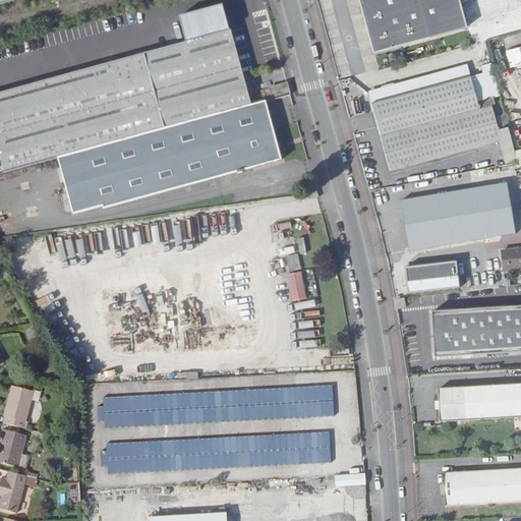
[(469,27),(461,0),(360,0),(374,53),(469,27)]
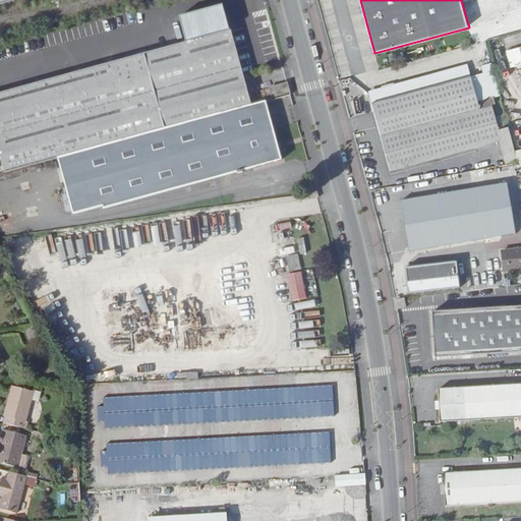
[(520,16),(520,0),(491,0),(499,22),(520,16)]
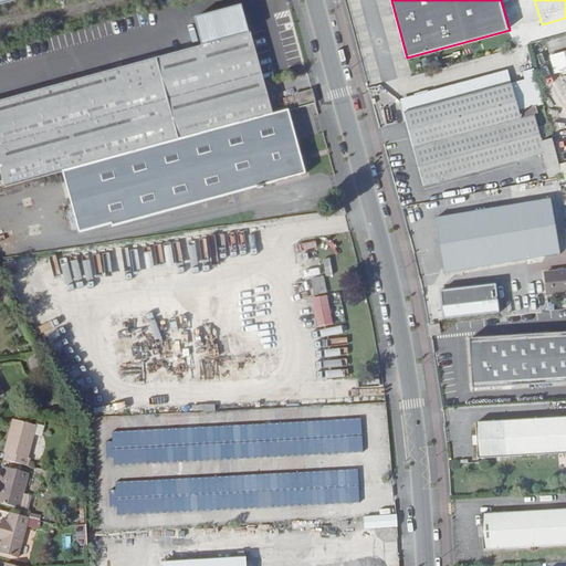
[(63,173),(274,115),(252,33),(250,34),(242,6),(196,19),(202,46),(0,102),(0,167),(6,188),(63,173)]
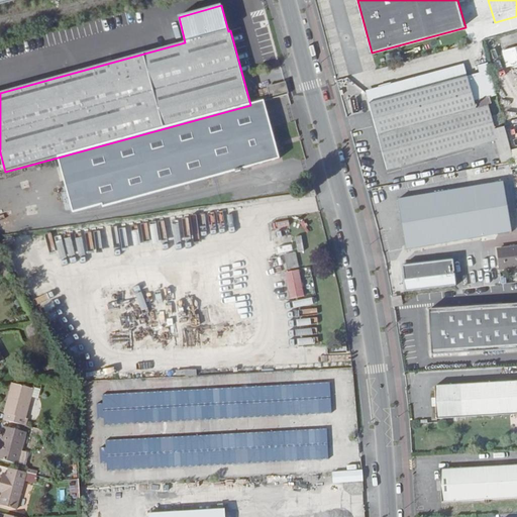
[(516,31),(516,16),(495,22),(499,37),(516,31)]
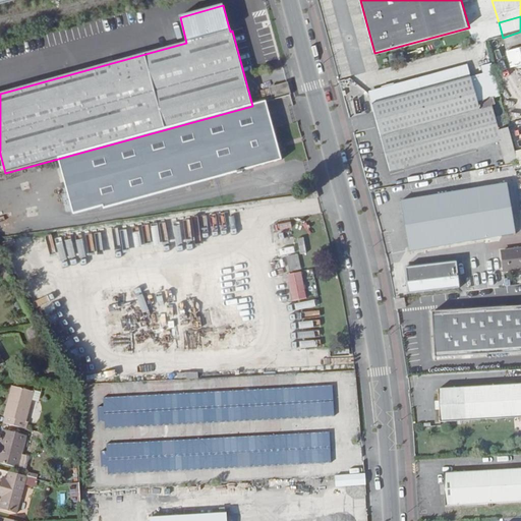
[(495,106),(495,107),(504,104),(487,42),(475,45),(491,107),(495,106)]
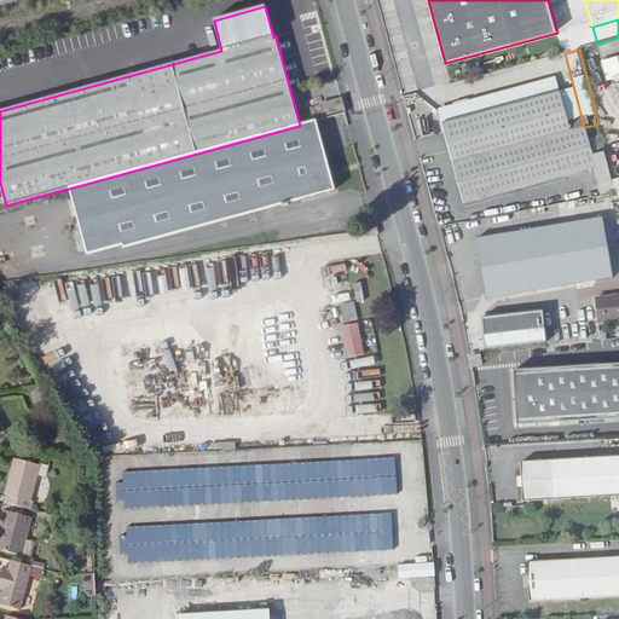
[(443,125),(561,92),(559,82),(440,116),(443,125)]
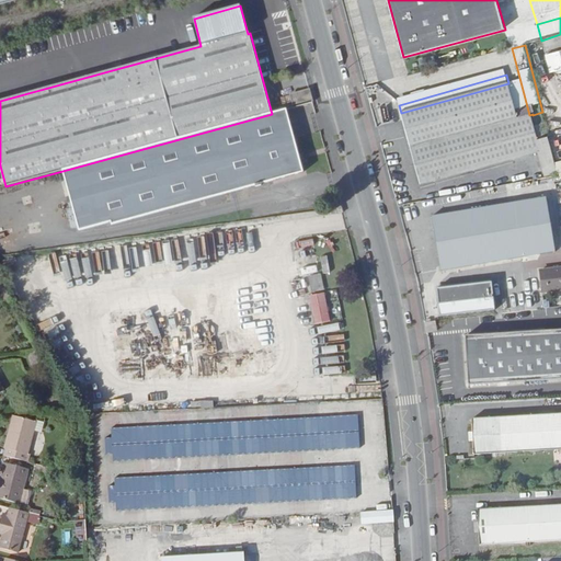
[(533,115),(533,114),(529,115),(519,118),(508,83),(401,113),(421,184),(542,151),(533,115)]
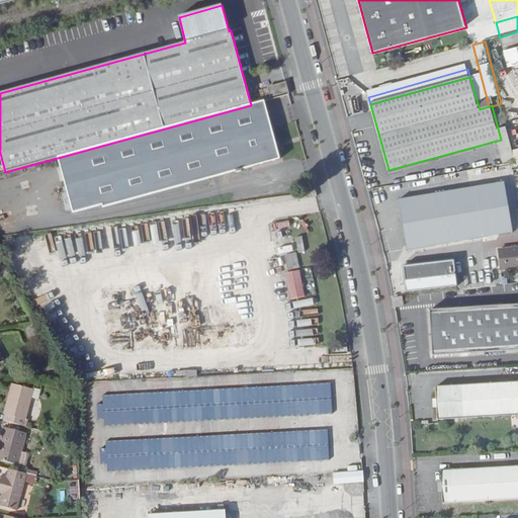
[(289,93),(286,84),(269,88),(272,98),(289,93)]
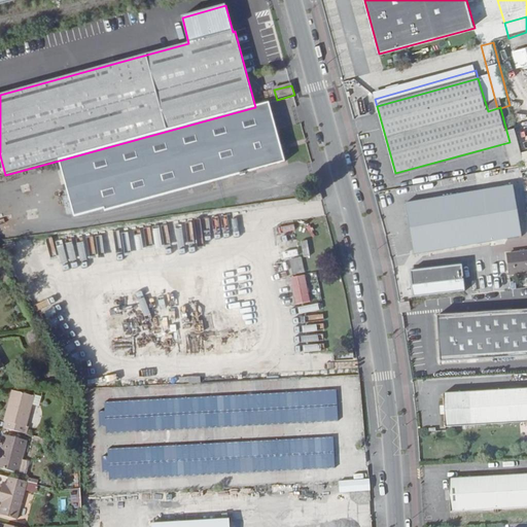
[(255,107),(59,161),(74,217),(105,209),(106,213),(286,163),(270,103),(255,107)]
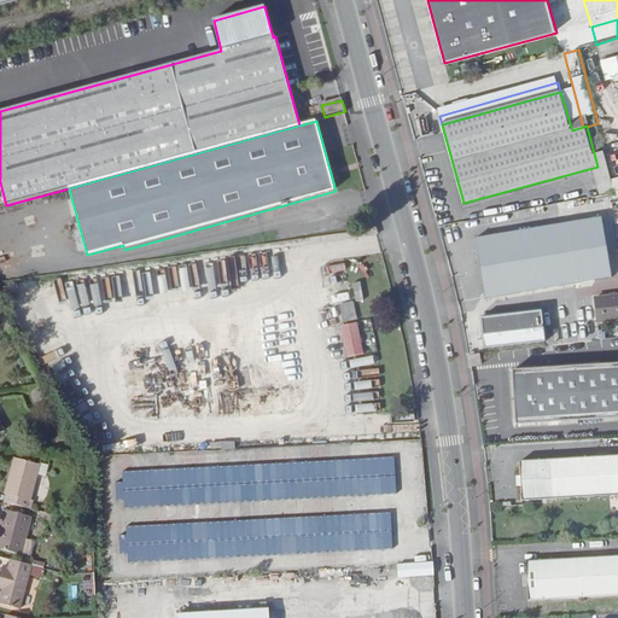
[(488,298),(613,278),(602,219),(477,239),(488,298)]
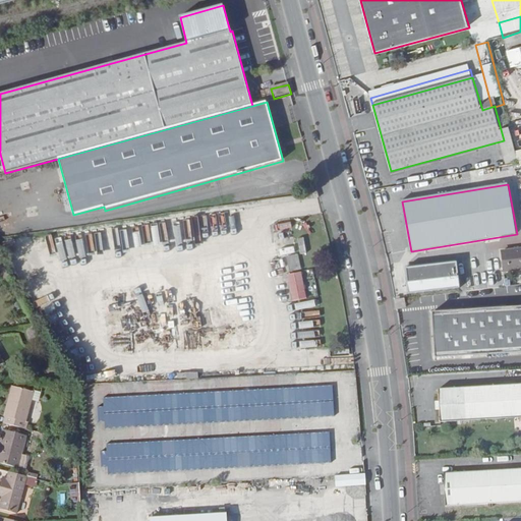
[(520,249),(503,252),(505,273),(520,271),(520,249)]
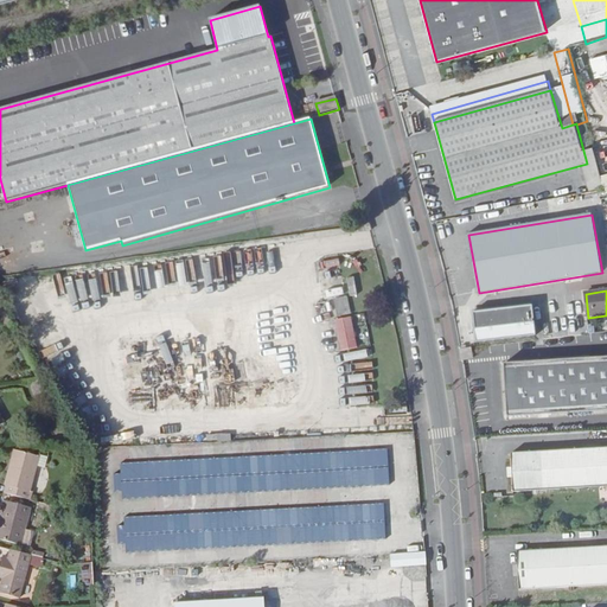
[(347,318),(359,315),(356,299),(344,301),(347,318)]
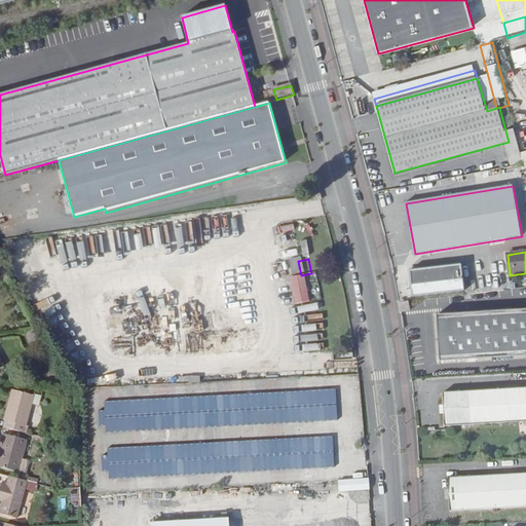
[(3,266),(0,268),(0,277),(3,284),(10,280),(3,266)]
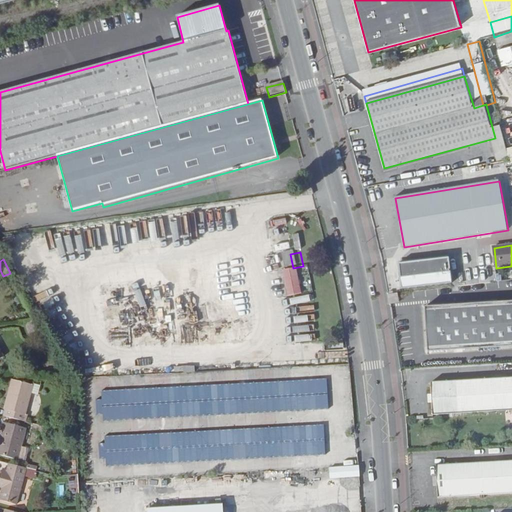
[(449,259),(400,265),(401,278),(450,272),(449,259)]
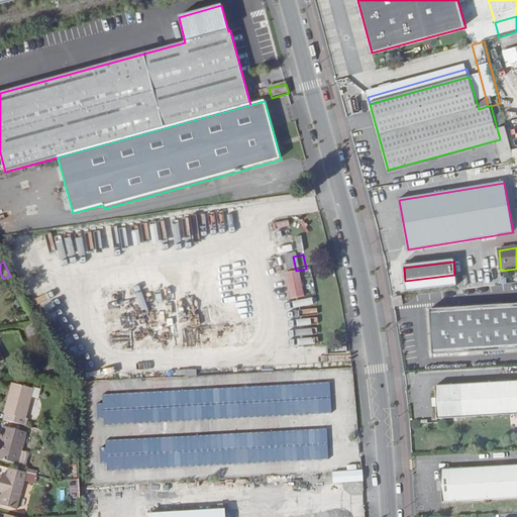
[(300,300),(313,297),(307,271),(294,275),(300,300)]
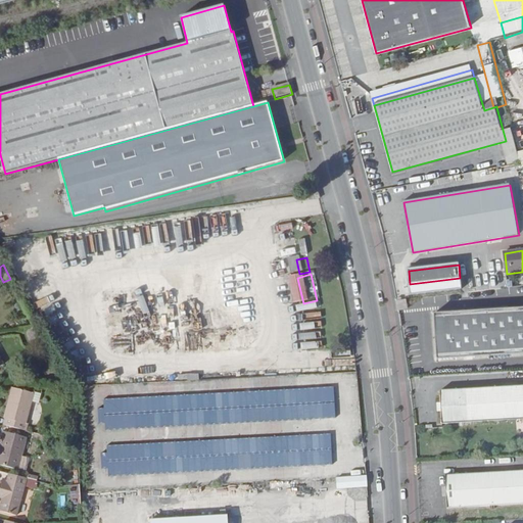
[(407,300),(397,301),(398,312),(408,310),(407,300)]
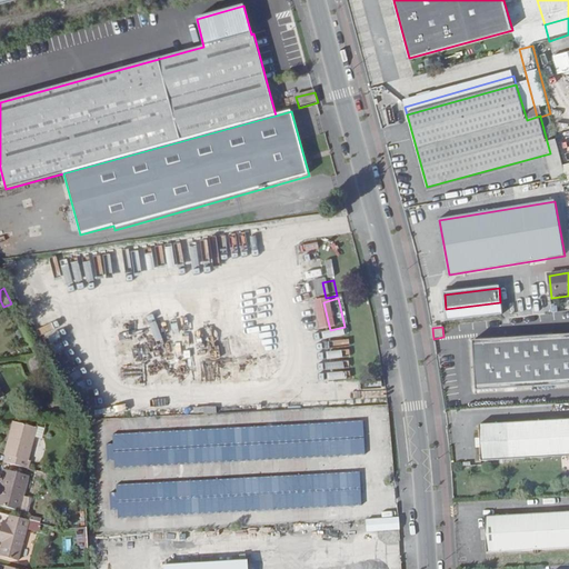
[(568,336),(472,341),(476,391),(568,386),(568,336)]
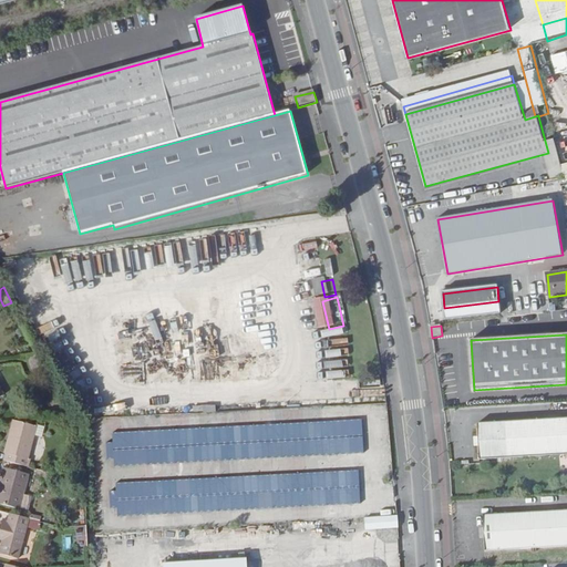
[(566,419),(478,424),(481,460),(566,455),(566,419)]
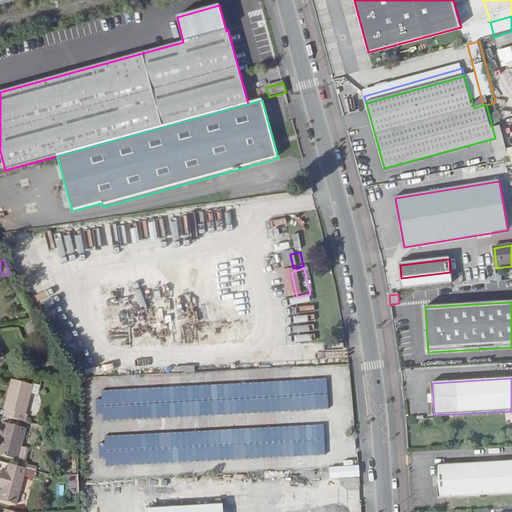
[(34,386),(13,380),(5,410),(7,411),(5,417),(27,422),(28,416),(26,415),(34,386)]
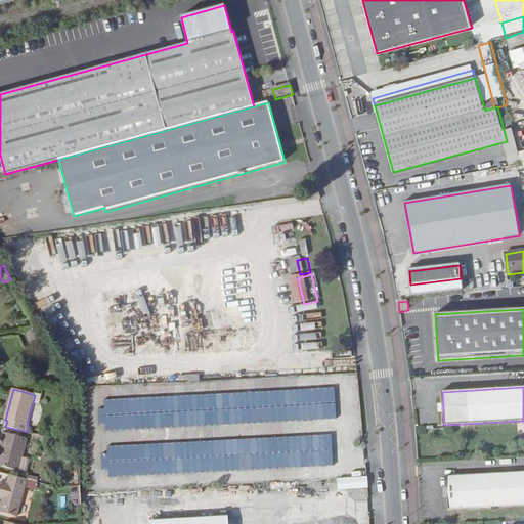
[(105,430),(323,421),(322,390),(103,399),(105,430)]
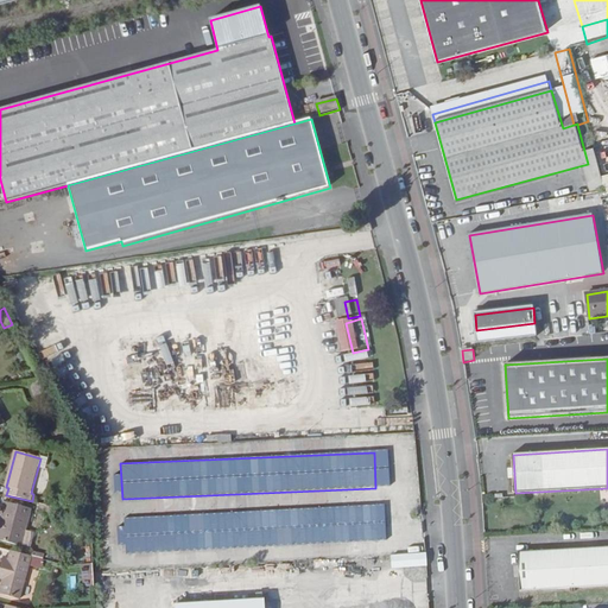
[(32,510),(6,502),(4,512),(0,525),(0,540),(21,546),(32,510)]
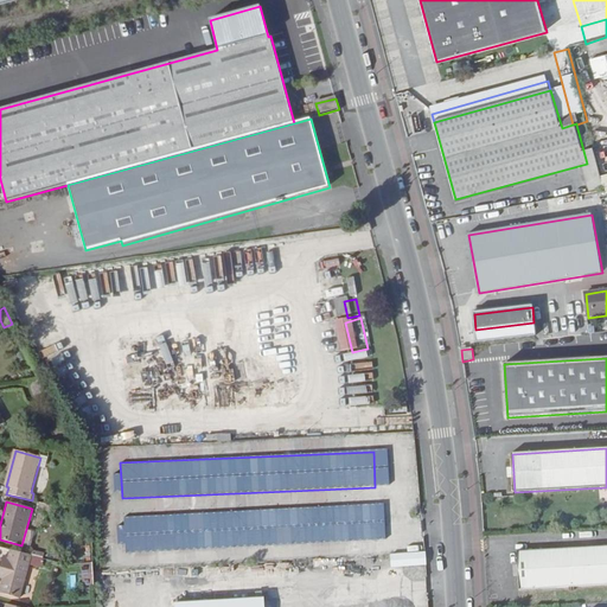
[(39,503),(37,510),(52,513),(53,506),(39,503)]
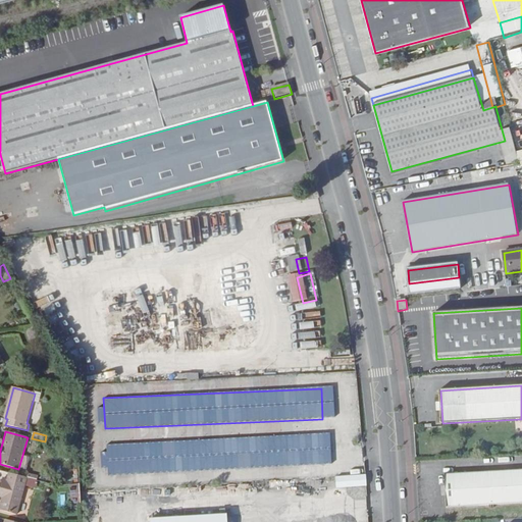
[(107,474),(325,466),(324,434),(106,444),(107,474)]
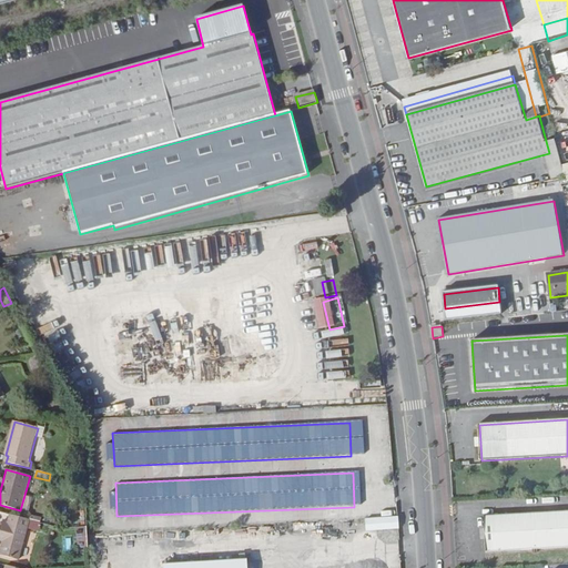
[(567,511),(485,516),(487,553),(567,547),(567,511)]
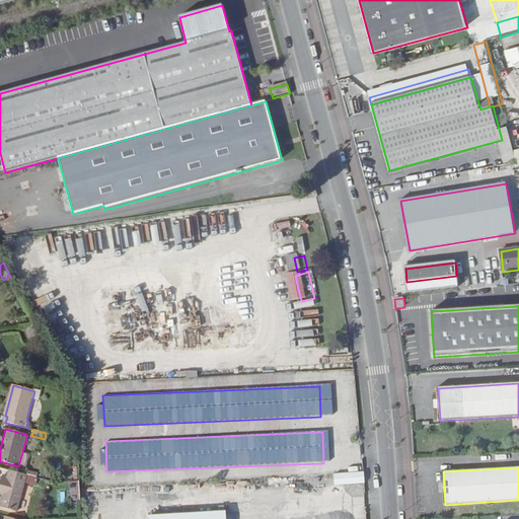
[(27,475),(9,470),(7,477),(4,476),(0,489),(0,495),(3,496),(0,506),(0,507),(17,512),(25,484),(27,475)]
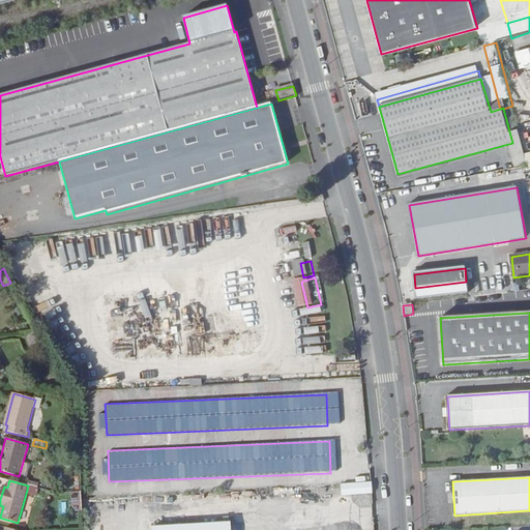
[(372,494),(372,482),(341,484),(342,496),(372,494)]
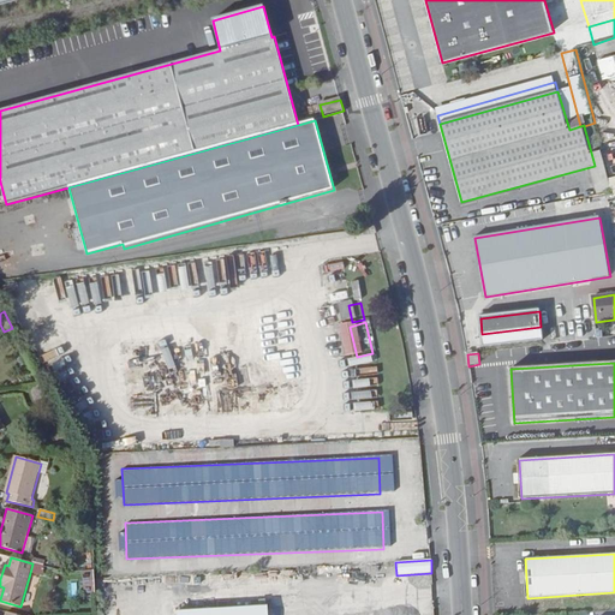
[(43,567),(33,563),(30,573),(41,575),(43,567)]
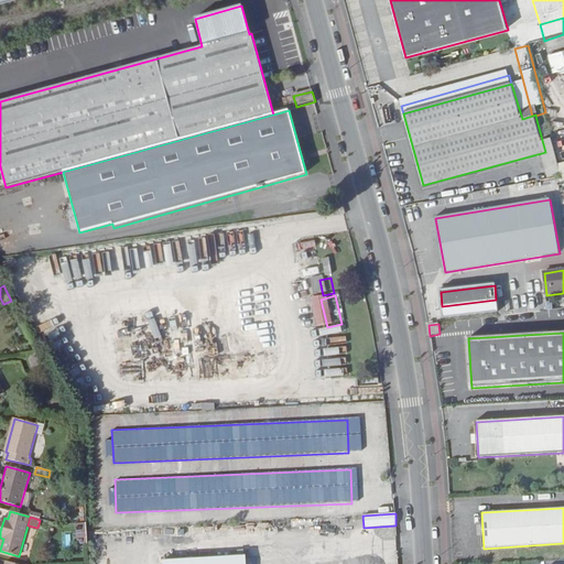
[(87,523),(77,523),(78,533),(88,533),(87,523)]
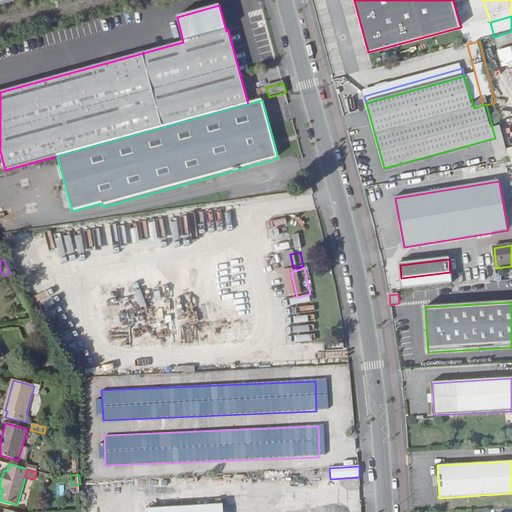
[(141,497),(113,499),(114,511),(223,511),(223,504),(141,509),(141,497)]
